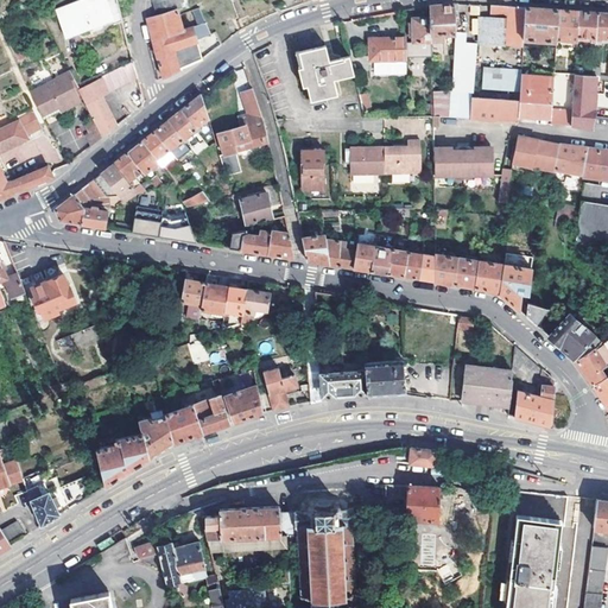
[(114,19),(107,2),(106,0),(81,0),(56,10),(67,37),(114,19)]
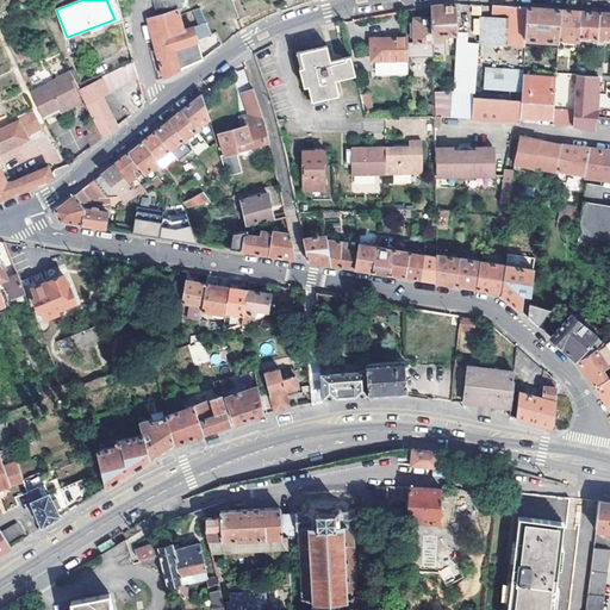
[(113,0),(107,2),(114,19),(122,16),(118,0),(113,0)]
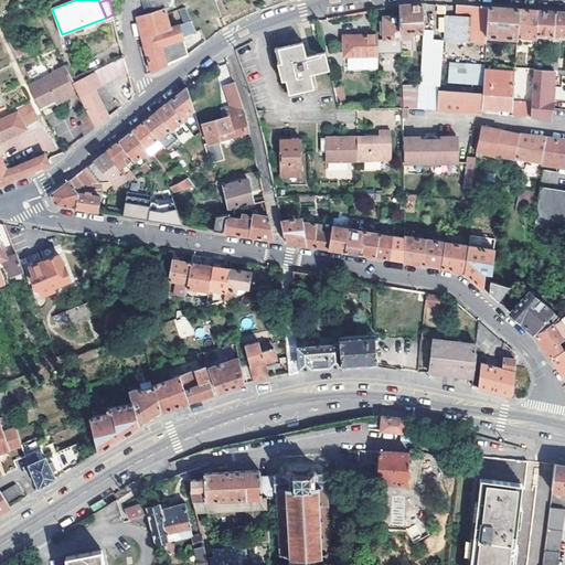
[(190,53),(205,42),(200,30),(195,32),(184,8),(179,10),(183,23),(170,28),(166,13),(164,9),(161,10),(157,0),(140,0),(145,16),(137,18),(142,40),(150,73),(164,66),(168,64),(184,56),(190,53)]
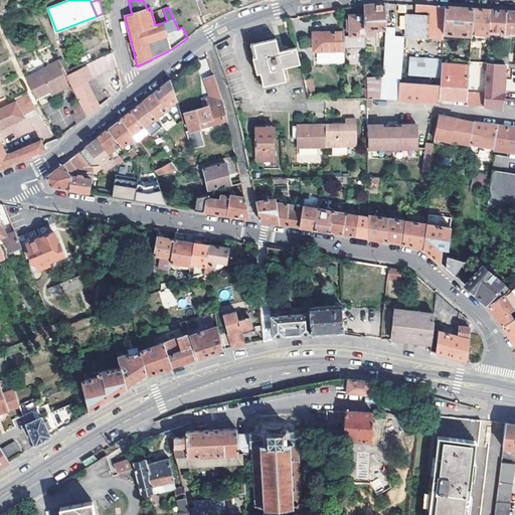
[(153,0),(143,0),(147,9),(150,8),(151,12),(157,11),(153,0)]
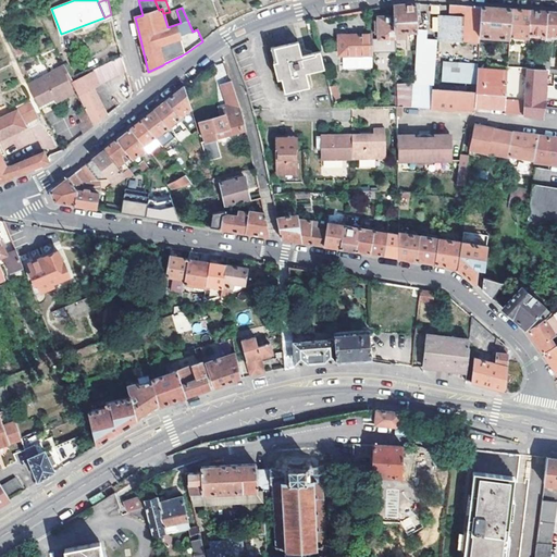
[(432,3),(430,13),(441,15),(443,7),(432,3)]
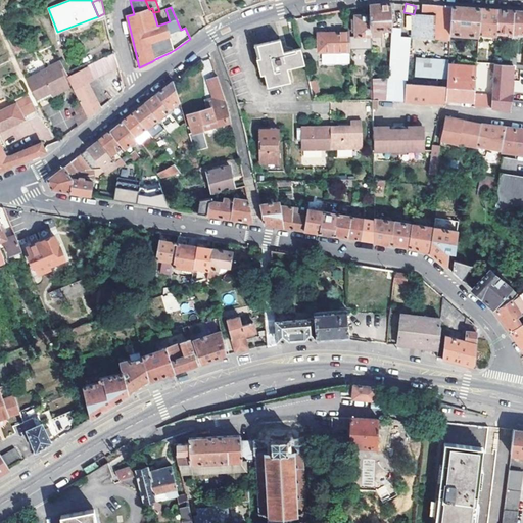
[(389,29),(389,4),(377,5),(368,6),(369,10),(369,37),(380,37),(380,31),(389,29)]
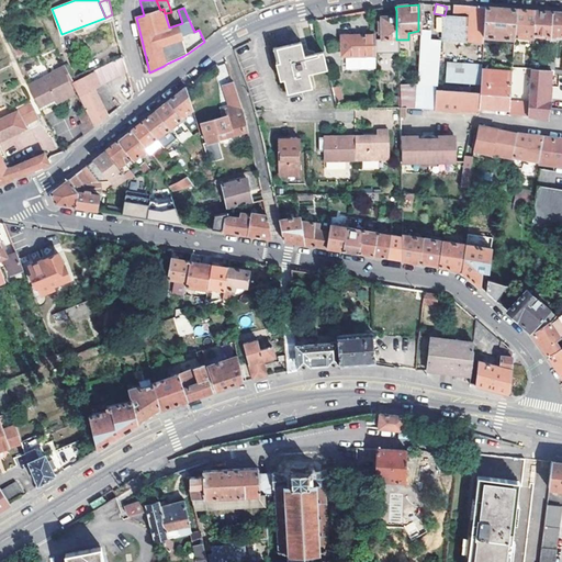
[(454,7),(453,20),(471,21),(471,31),(467,30),(467,42),(483,43),(483,37),(485,8),(469,8),(454,7)]
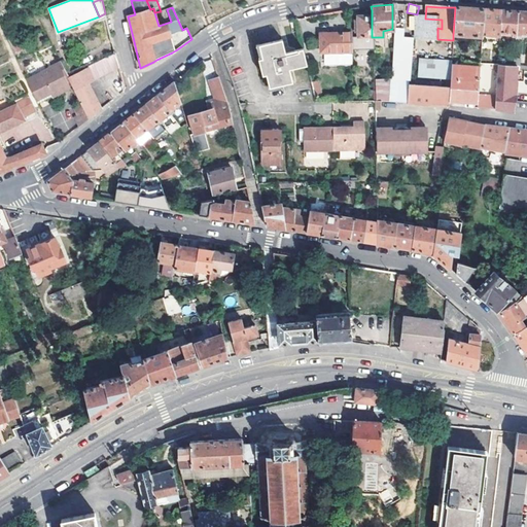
[(455,7),(453,35),(482,36),(482,35),(483,9),(469,8),(455,7)]
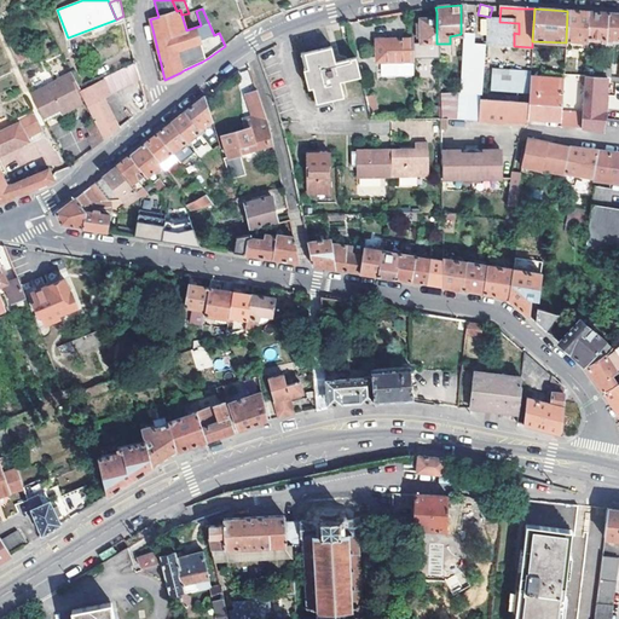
[(420,44),(437,44),(437,12),(420,12),(420,10),(411,11),(411,28),(417,28),(417,38),(420,38),(420,44)]
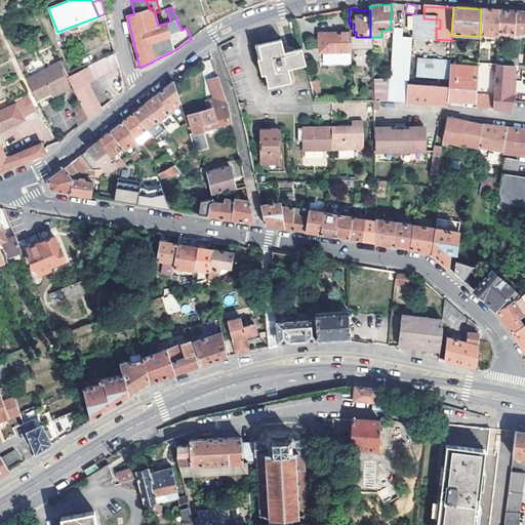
[(496,36),(496,35),(498,10),(486,9),(481,9),(480,35),(496,36)]
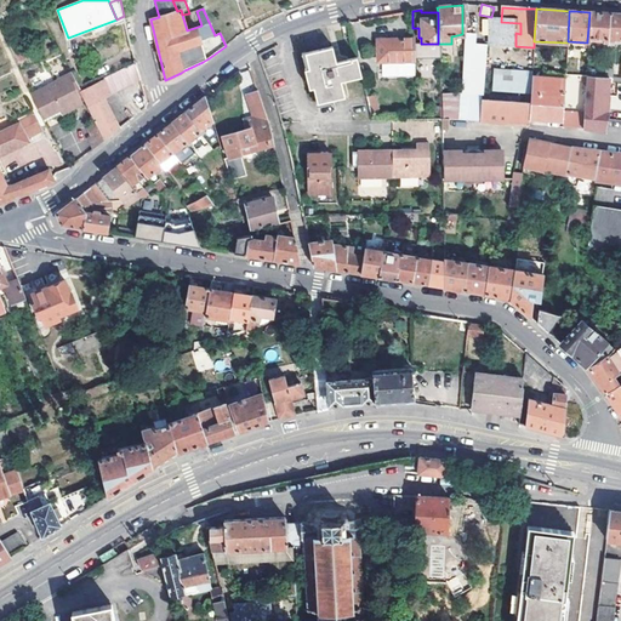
[(607,41),(608,13),(594,12),(590,12),(587,41),(605,43),(607,41)]
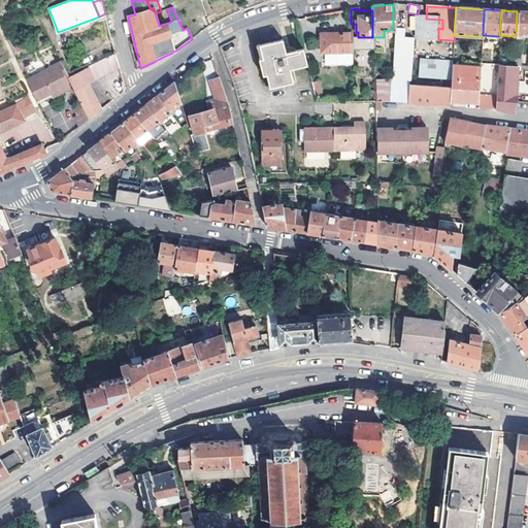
[(527,11),(521,11),(517,11),(516,35),(520,35),(520,33),(523,33),(527,33),(527,11)]
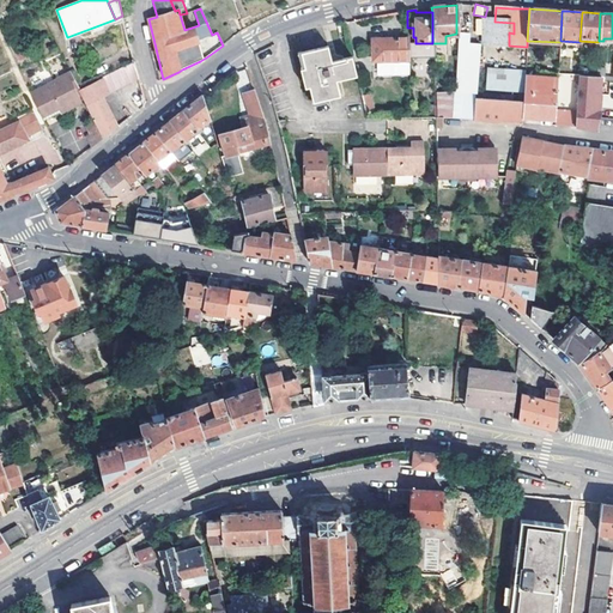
[(483,44),(509,46),(509,32),(514,34),(514,23),(495,22),(484,20),(483,44)]
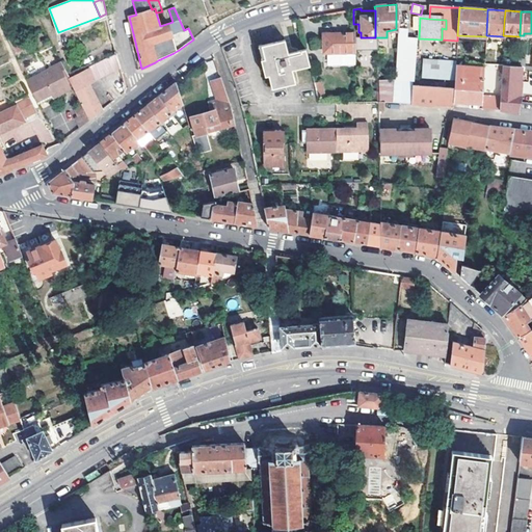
[(406,29),(396,29),(394,79),(414,81),(416,40),(406,38),(406,29)]
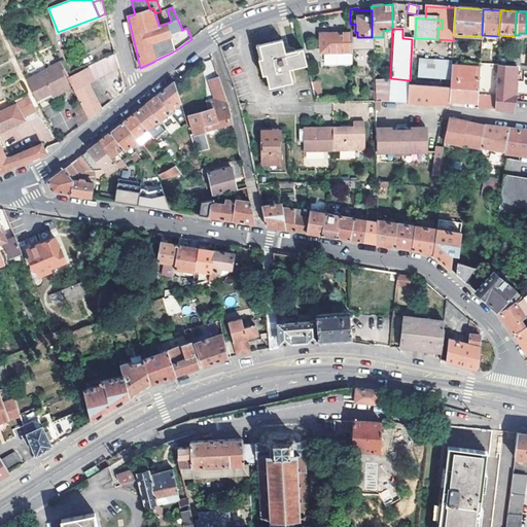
[(350,51),(350,34),(319,35),(319,54),(350,51)]
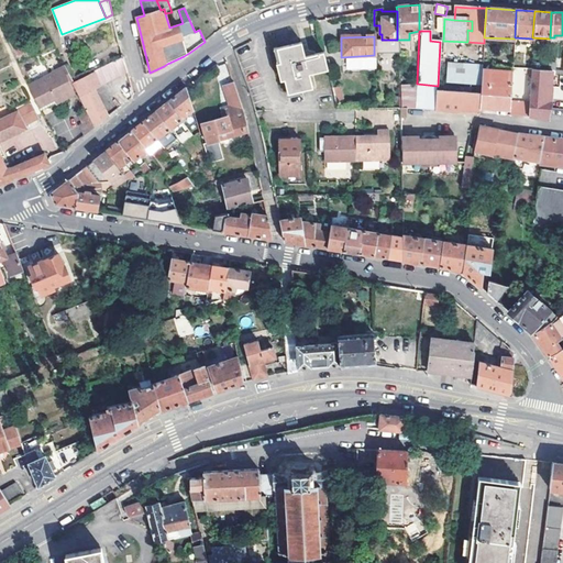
[(326,70),(321,52),(308,55),(304,57),(299,43),(276,48),(279,63),(275,64),(279,83),(285,80),(288,95),(312,89),(308,74),(326,70)]
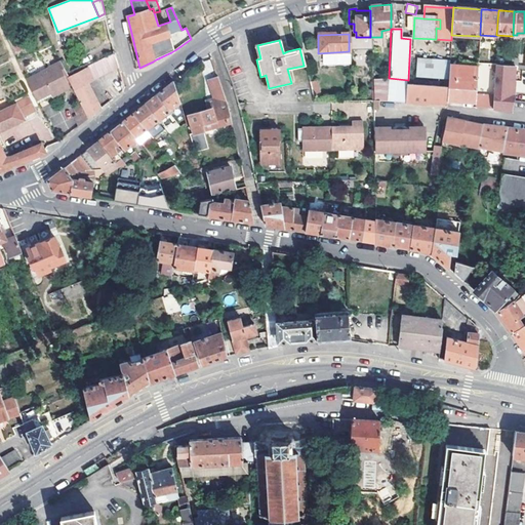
[(115,52),(69,76),(69,77),(72,84),(80,103),(88,120),(101,111),(87,83),(119,67),(115,54),(115,52)]
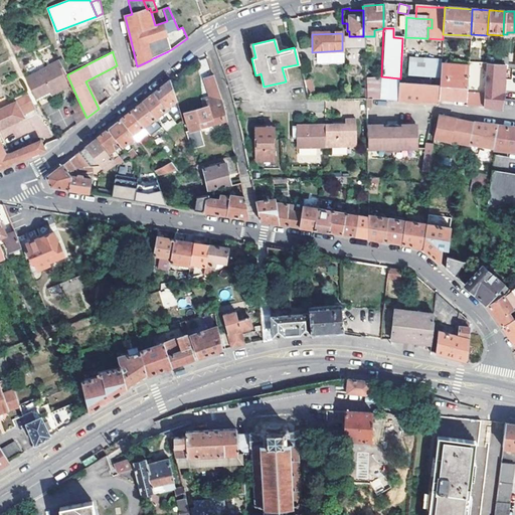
[(409,76),(431,77),(432,60),(410,58),(409,76)]
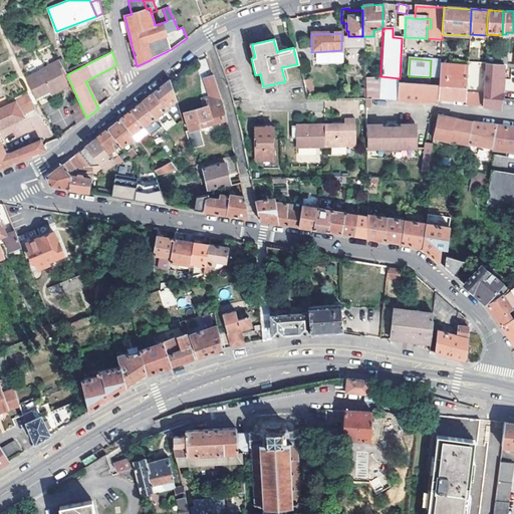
[(56,86),(58,88),(70,82),(67,75),(59,59),(56,61),(67,81),(56,86)]
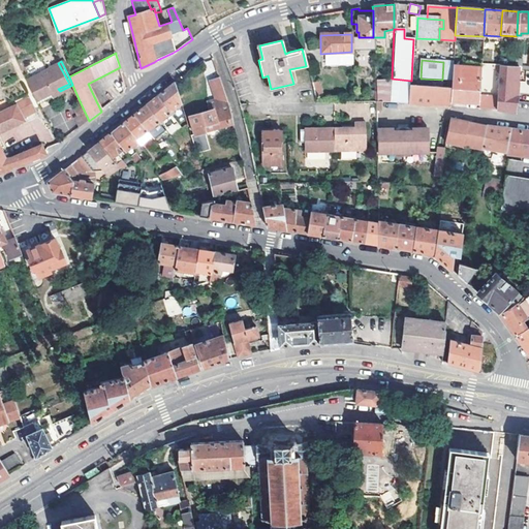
[(454,62),(443,62),(442,80),(453,81),(454,65),(454,62)]
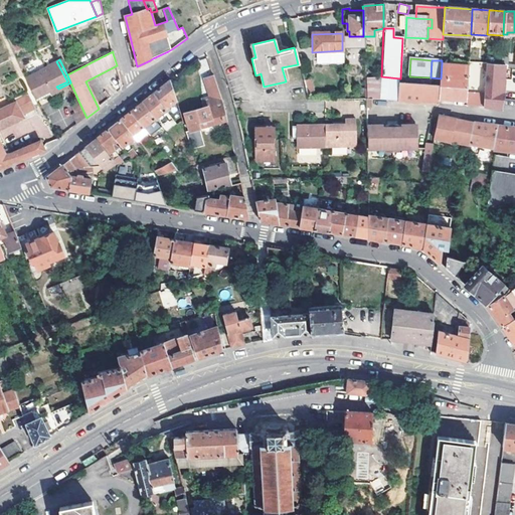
[(56,61),(24,77),(31,93),(36,102),(51,93),(54,95),(58,93),(58,89),(56,87),(67,81),(56,61)]
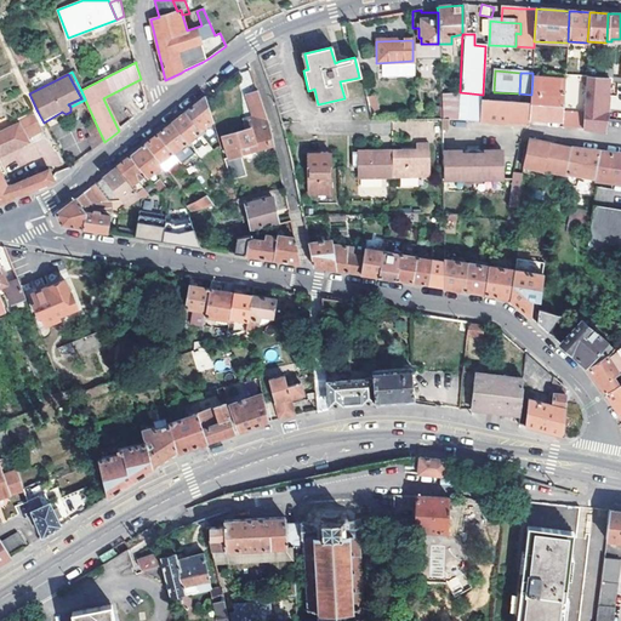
[(586,75),(584,113),(582,129),(605,130),(608,120),(609,114),(608,114),(609,96),(608,95),(610,78),(604,77),(597,77),(586,75)]
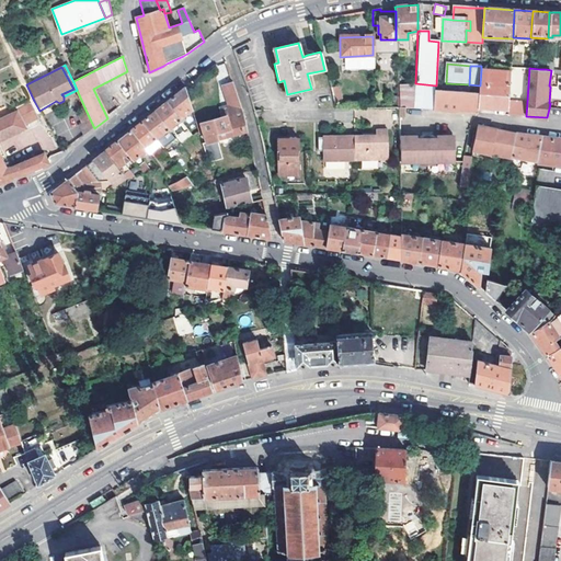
[(480,86),(479,94),(479,107),(494,109),(508,110),(511,71),(481,69),(480,86)]
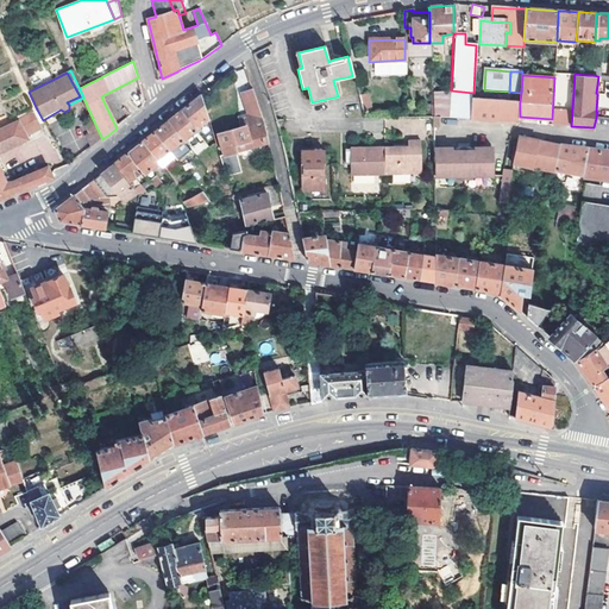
[(224,155),(236,151),(234,146),(268,137),(264,123),(263,118),(261,113),(258,105),(252,86),(239,90),(246,113),(238,115),(240,126),(218,133),(224,155)]
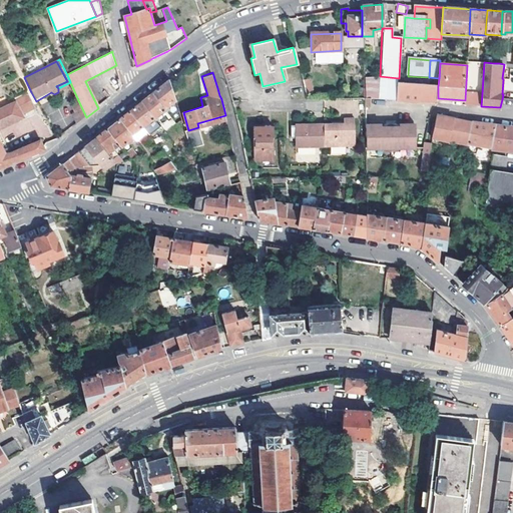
[(364,98),(364,108),(369,108),(369,98),(437,103),(438,98),(438,86),(428,85),(428,82),(399,79),(399,78),(380,76),(363,78),(363,88),(364,98)]
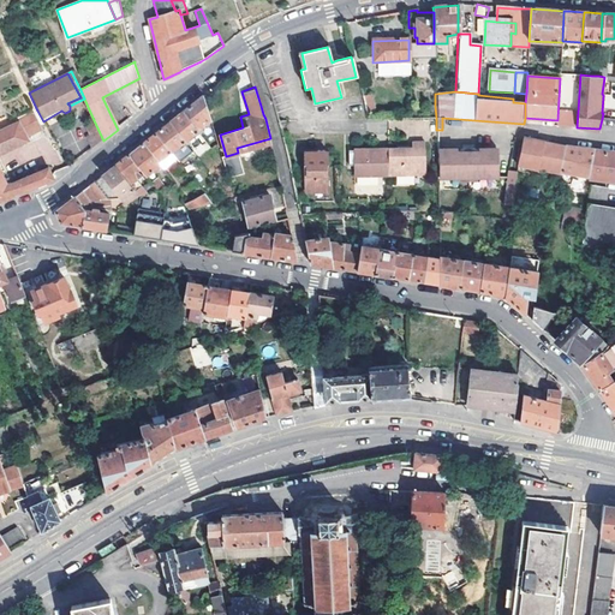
[(369,94),(359,96),(363,115),(372,113),(369,94)]
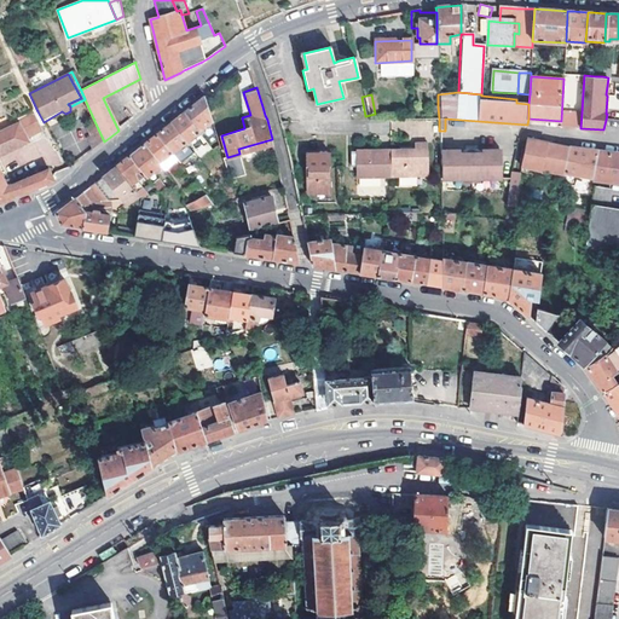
[(213,122),(204,97),(187,110),(184,113),(200,133),(201,134),(204,132),(202,131),(213,122)]
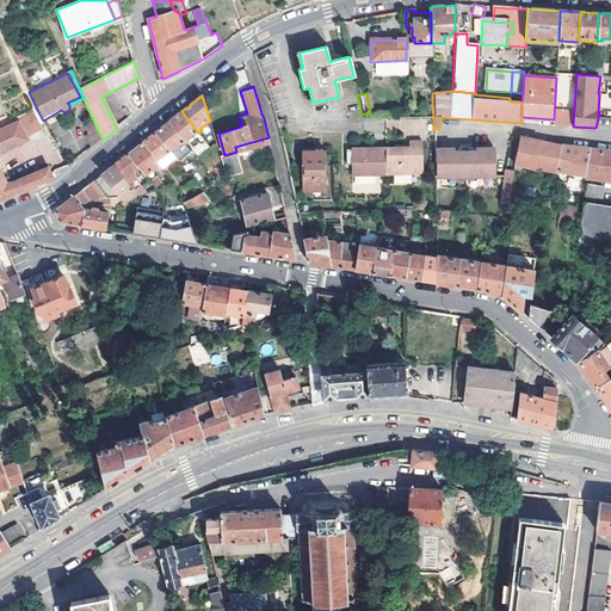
[(12,105),(6,107),(11,119),(18,117),(12,105)]
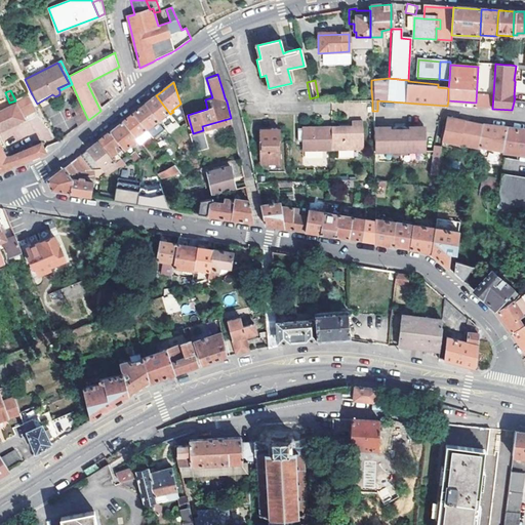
[(12,108),(9,103),(5,92),(1,94),(4,99),(0,101),(0,173),(10,168),(31,160),(46,153),(42,144),(6,157),(0,146),(0,131),(25,120),(24,118),(37,112),(29,98),(14,106),(15,107),(12,108)]
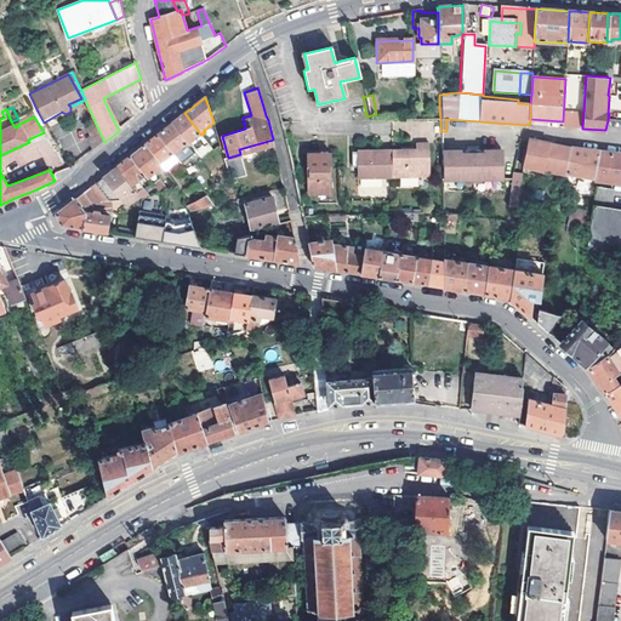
[(175,121),(172,124),(187,143),(189,147),(193,143),(191,141),(200,134),(184,113),(175,121)]
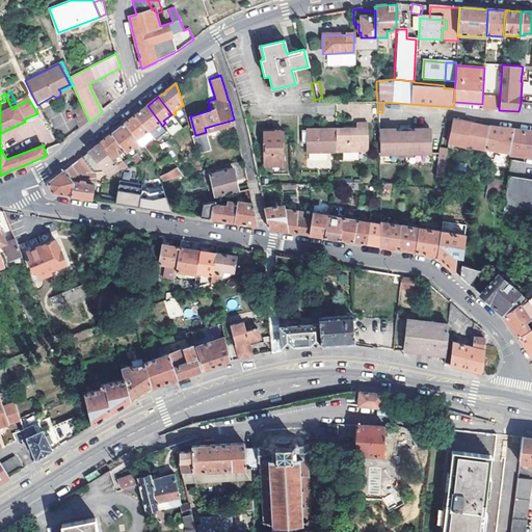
[(89,122),(81,104),(73,108),(78,117),(74,120),(79,130),(84,126),(89,122)]
